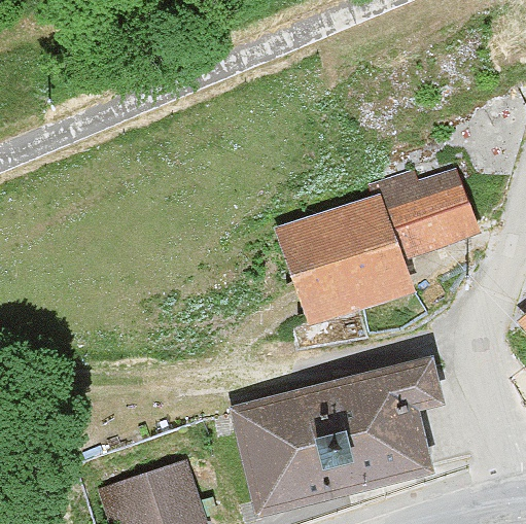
[(419,293),(407,255),(478,233),(458,173),(381,198),(385,210),(287,241),(314,326),(419,293)]
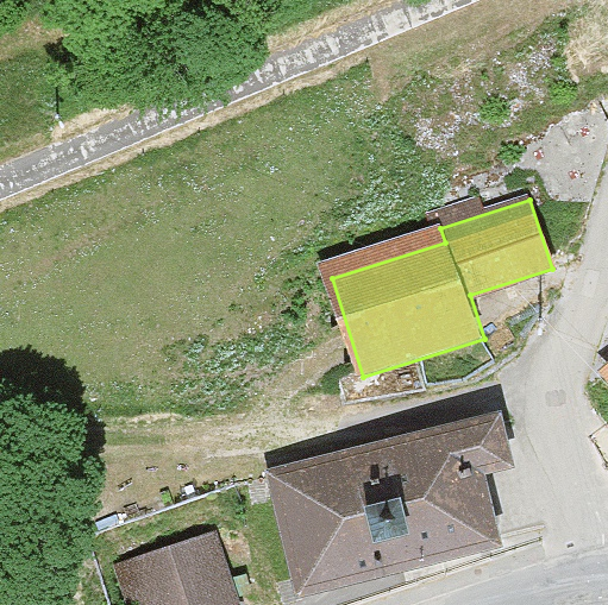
[(607,366),(597,376),(607,388),(607,366)]
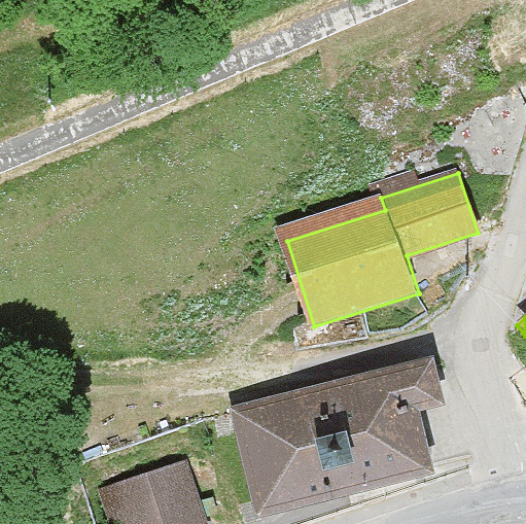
[(338,378),(365,490),(428,473),(413,412),(446,405),(433,355),(338,378)]
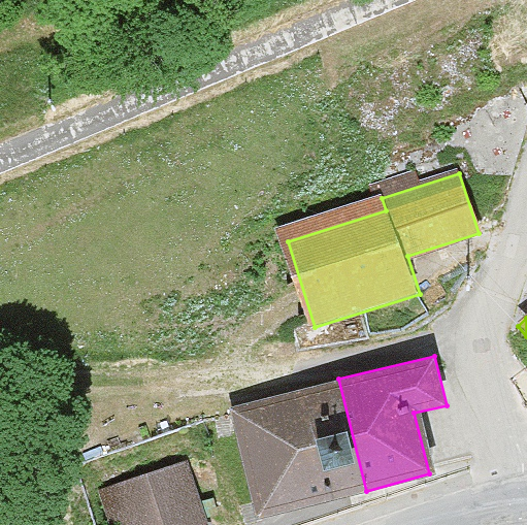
[(338,379),(231,406),(257,519),(366,491),(338,379)]
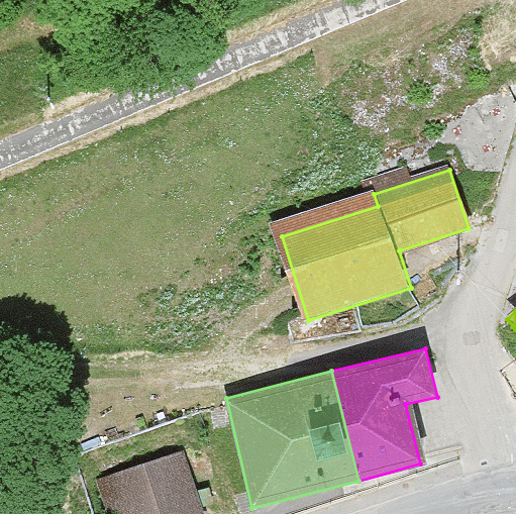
[(205,513),(183,448),(96,479),(106,513),(205,513)]
